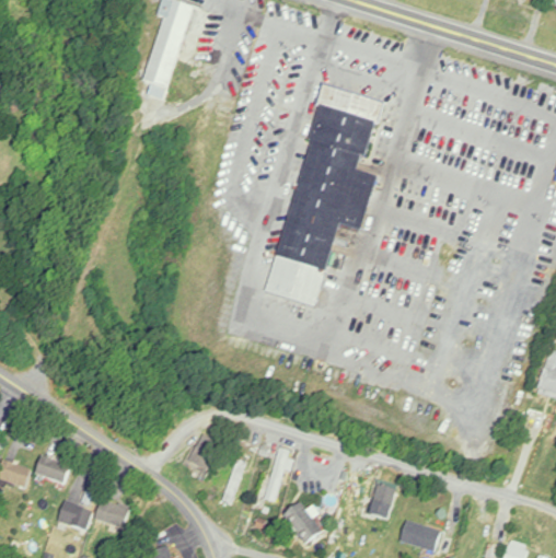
[(194,64),(208,10),(169,0),(164,0),(142,82),(149,84),(147,94),(164,100),(175,58),(194,64)]
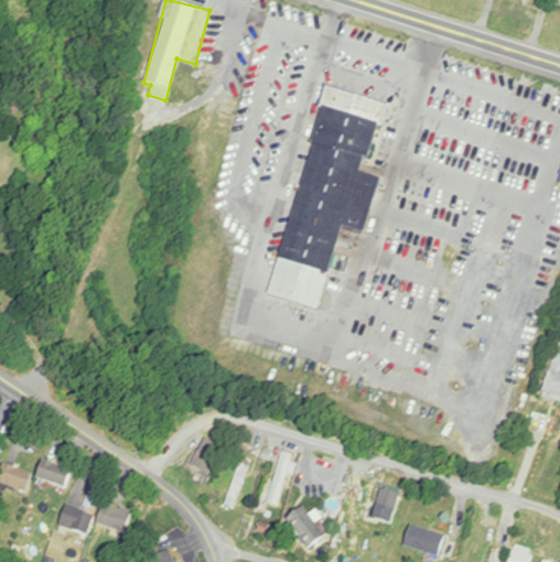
[(318,307),(340,224),(364,230),(378,176),(364,172),(383,100),(324,85),(269,294),(318,307)]
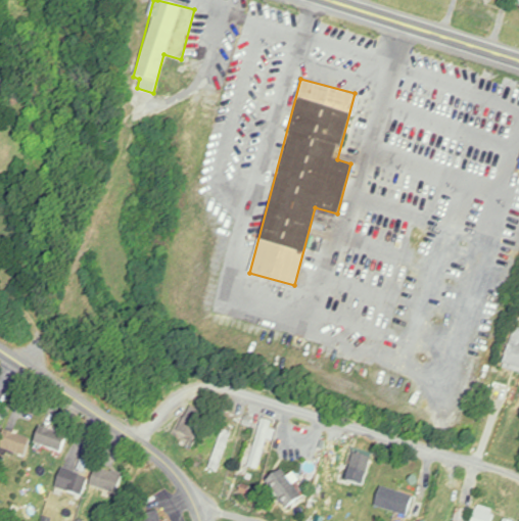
[(518,371),(518,327),(510,326),(502,368),(518,371)]
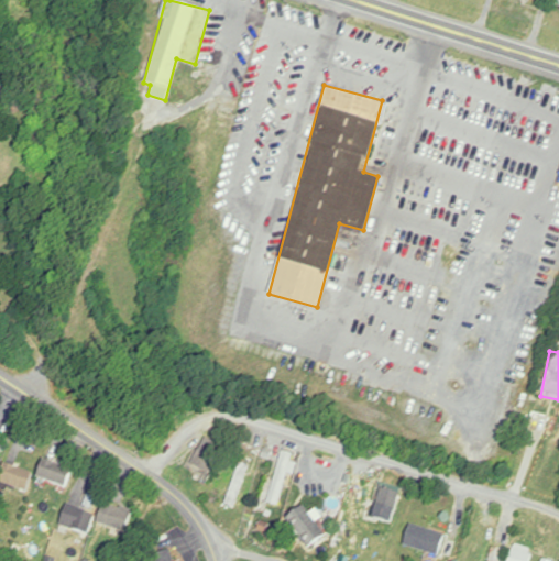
[(187,462),(205,472),(220,444),(203,435),(187,462)]
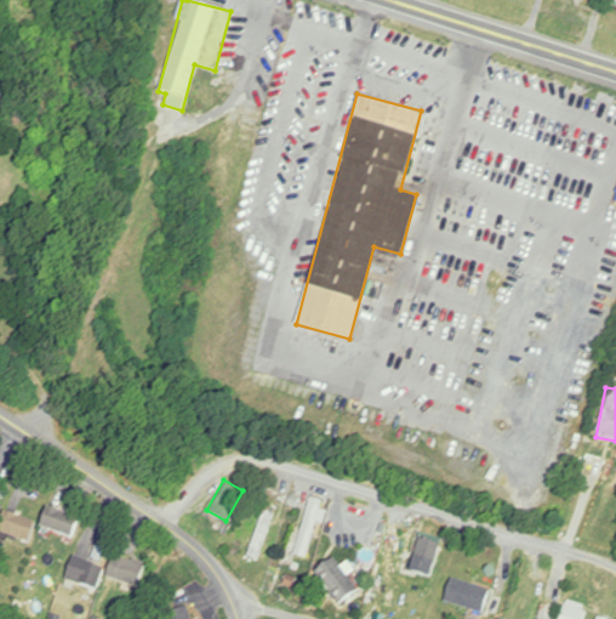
[(292,552),(304,556),(320,499),(308,495),(292,552)]
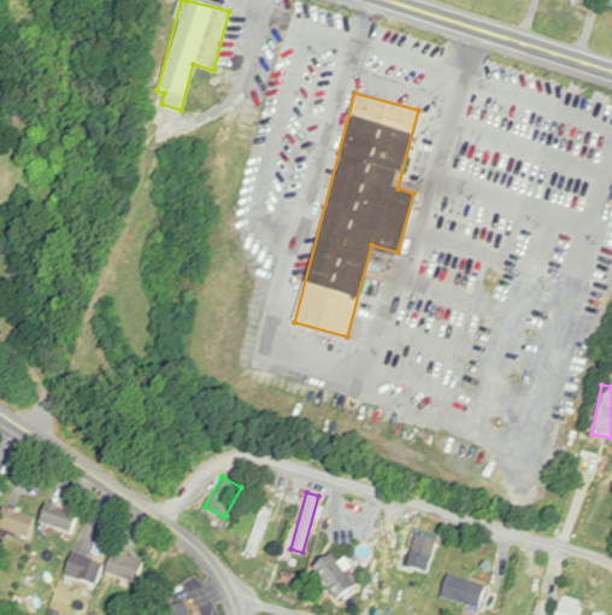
[(245,551),(257,555),(272,499),(260,496),(245,551)]
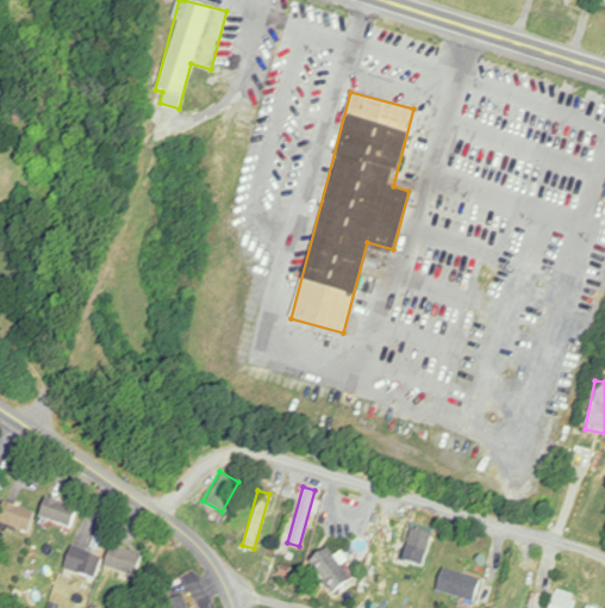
[(69,527),(75,507),(42,496),(36,516),(69,527)]
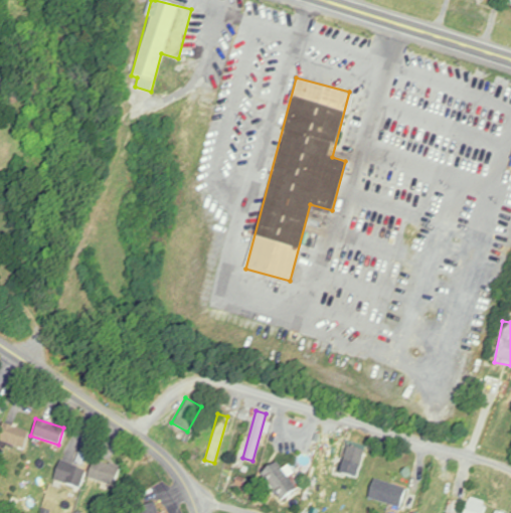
[(0,445),(24,445),(24,426),(0,426),(0,445)]
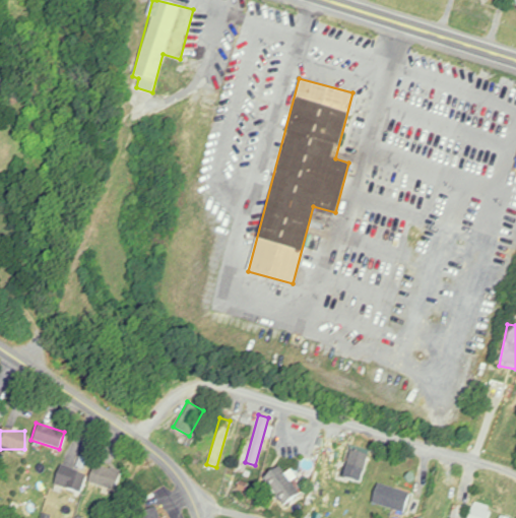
[(344,467),(363,472),(368,455),(349,450),(344,467)]
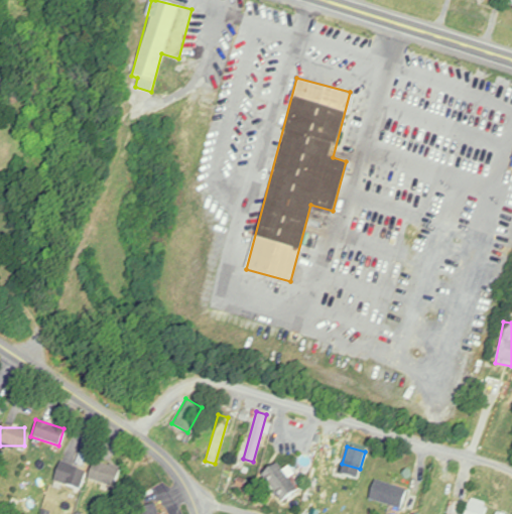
[(300,483),(276,459),(258,476),(282,501),(300,483)]
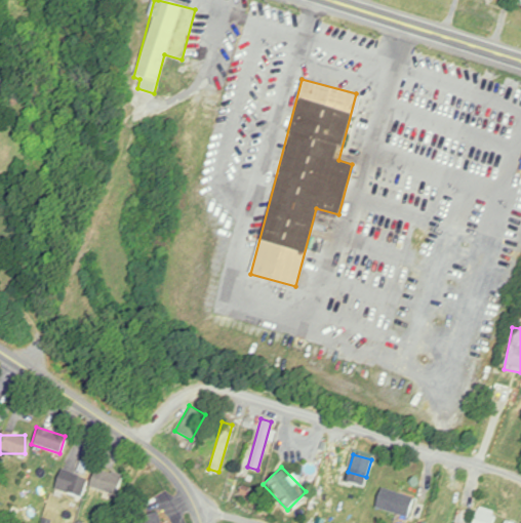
[(120,476),(92,468),(87,486),(114,495),(120,476)]
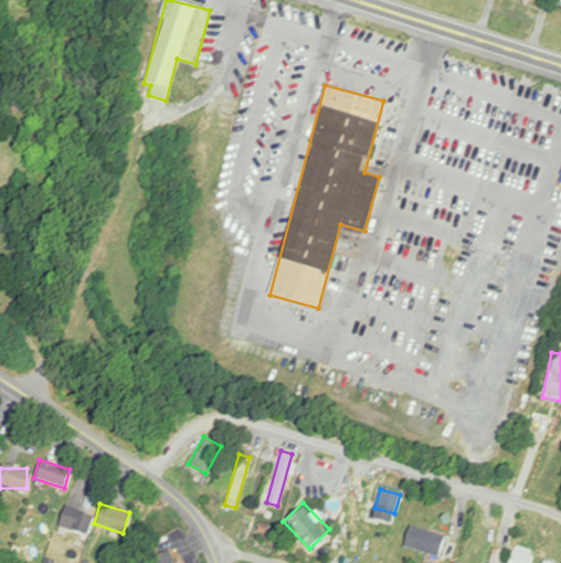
[(55,524),(85,535),(93,516),(63,505),(55,524)]
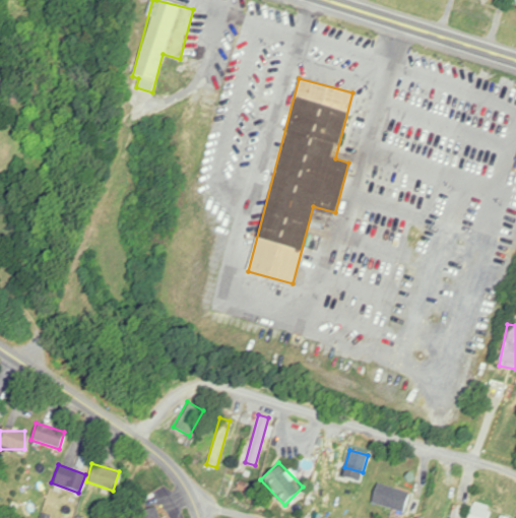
[(369,502),(401,513),(408,493),(376,481),(369,502)]
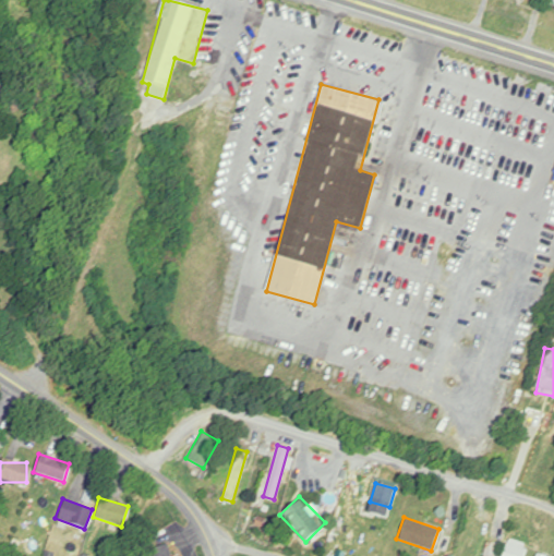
[(170,555),(166,543),(146,551),(148,555),(170,555)]
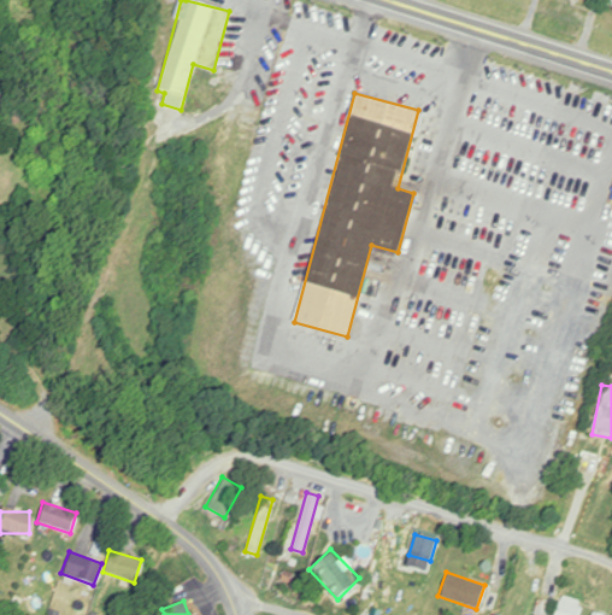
All buildings are outlined.
